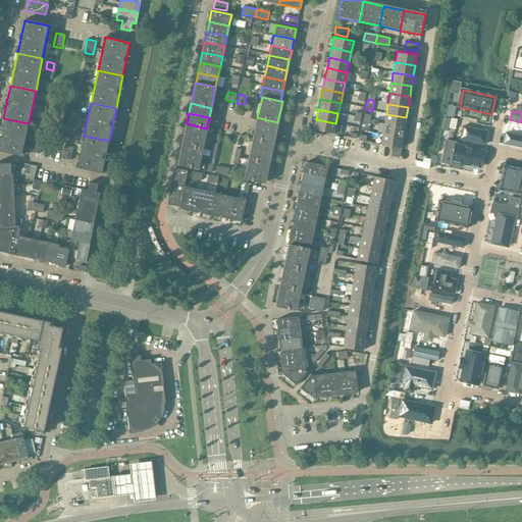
[(406,117),(386,114),(384,124),(405,127),(406,117)]
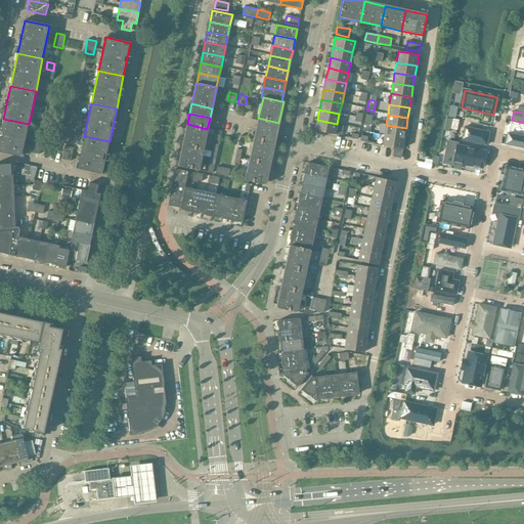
[(278,123),(258,118),(256,128),(276,132),(278,123)]
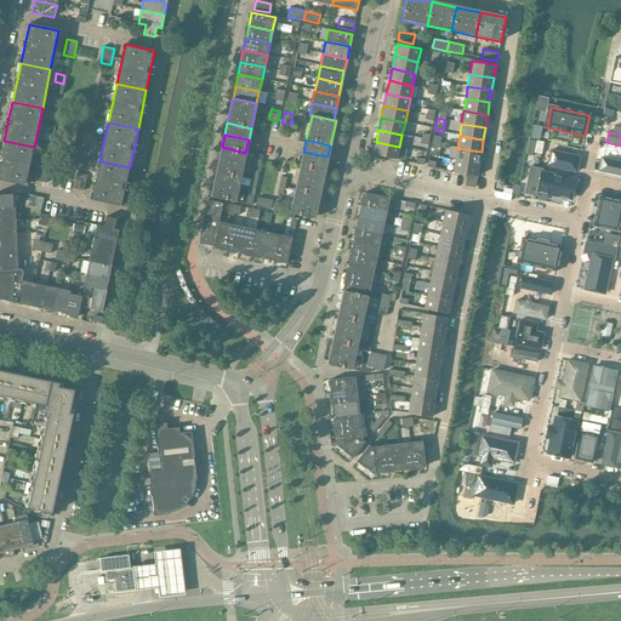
[(4,141),(1,155),(0,158),(0,180),(26,186),(34,147),(4,141)]
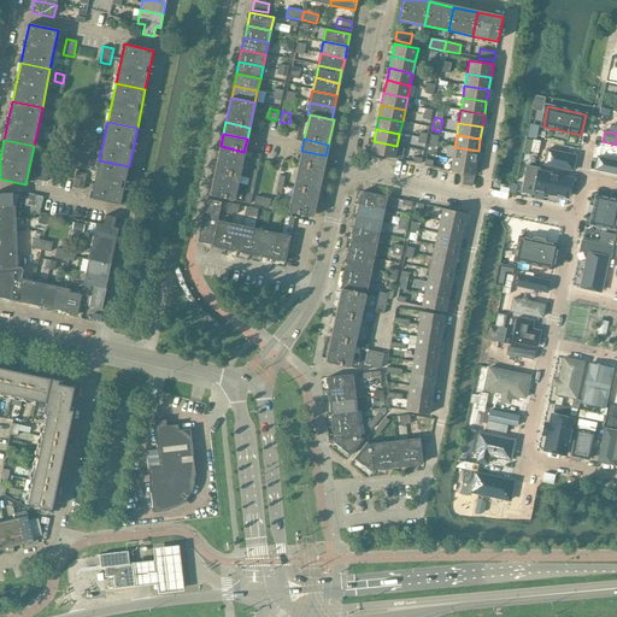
[(538,153),(540,141),(533,140),(530,152),(536,153),(538,153)]
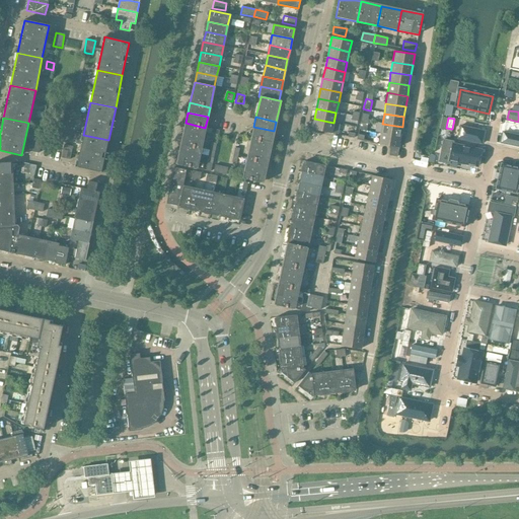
[(334,123),(314,119),(311,129),(331,133),(334,123)]
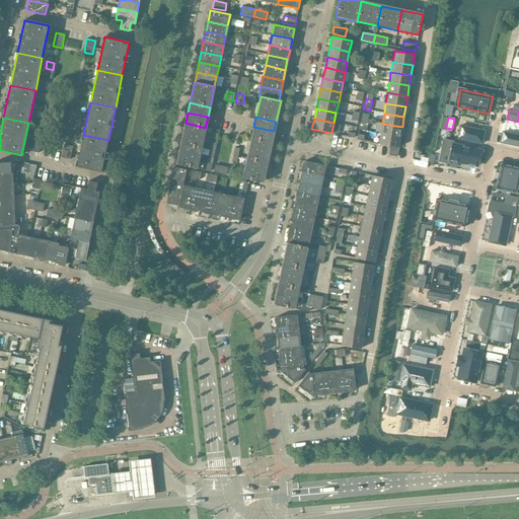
[(186,123),(181,144),(201,148),(205,128),(186,123)]
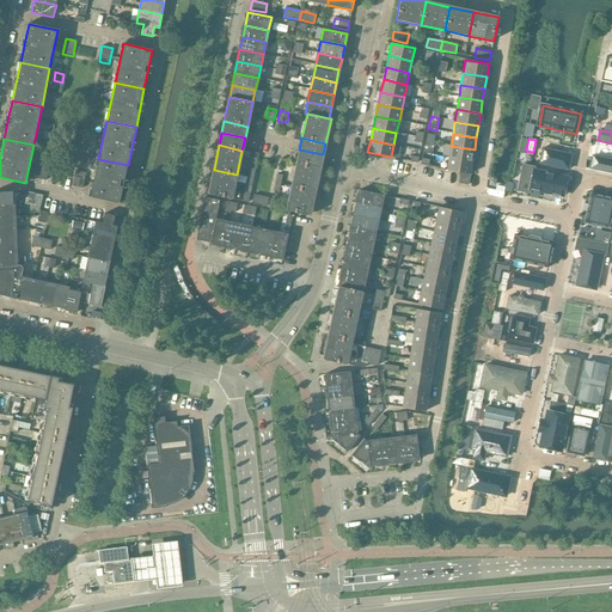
[(475,150),(451,146),(448,158),(472,161),(475,150)]
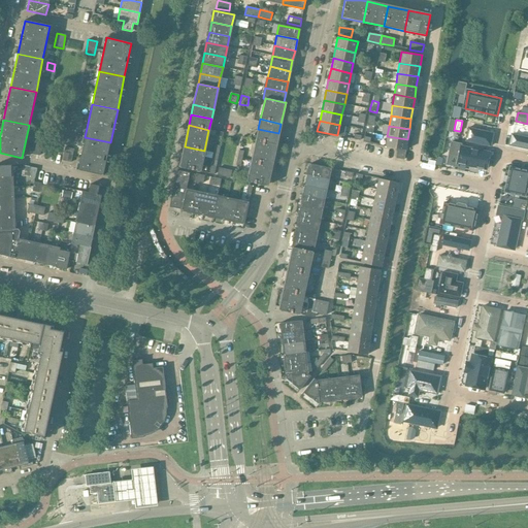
[(468,127),(465,140),(490,145),(493,132),(468,127)]
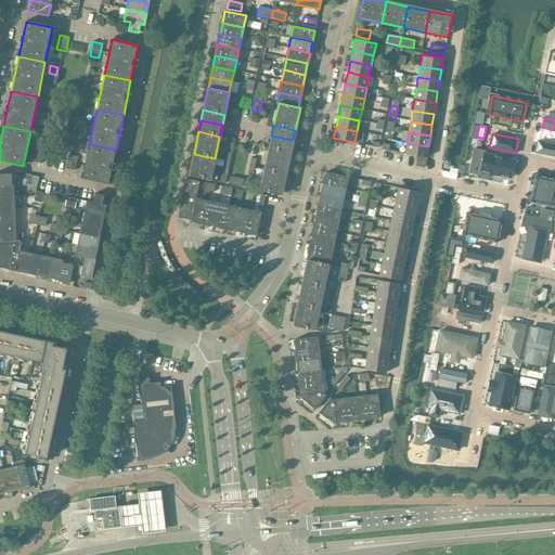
[(293,140),(271,136),(269,147),(291,152),(293,140)]
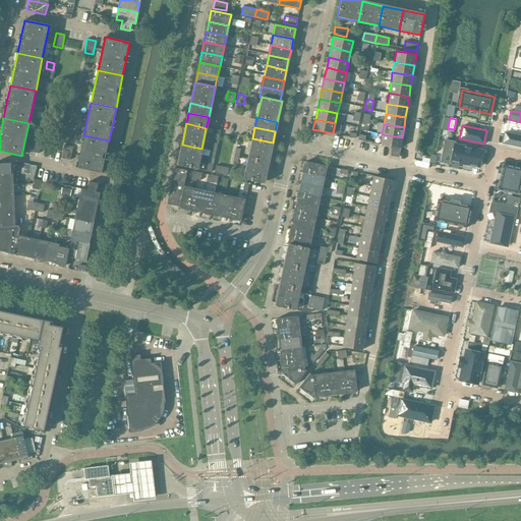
[(520,135),(506,132),(503,145),(520,148),(520,135)]
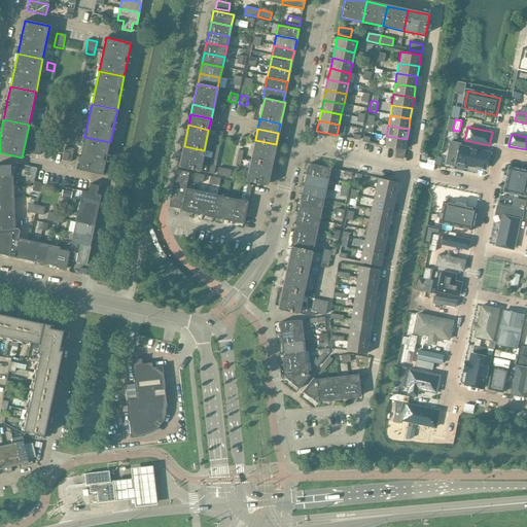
[(407,139),(386,136),(384,146),(396,148),(405,150),(407,139)]
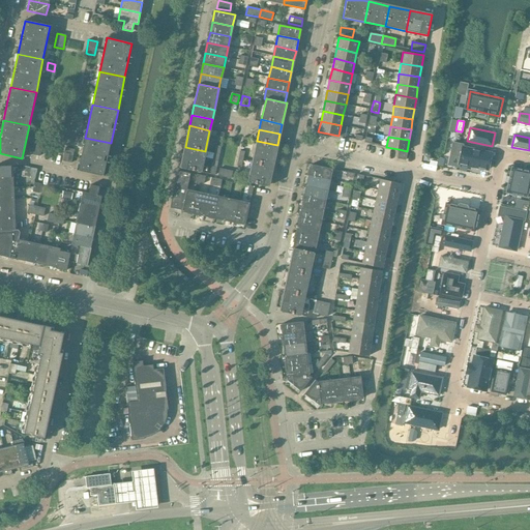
[(111,143),(85,138),(78,171),(104,176),(111,143)]
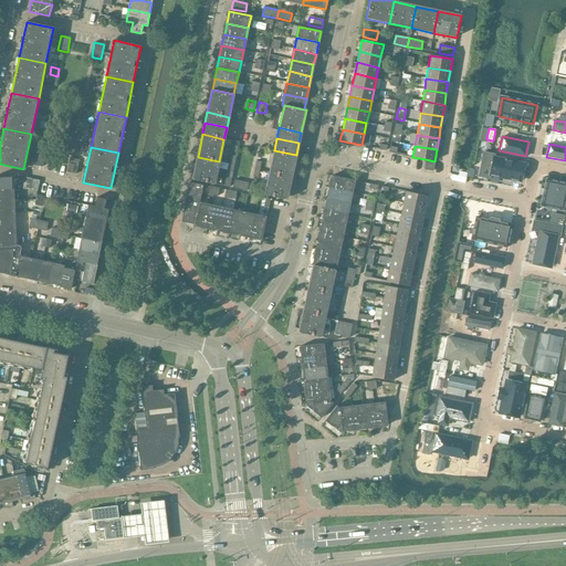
[(35,150),(34,156),(33,165),(42,167),(45,153),(35,150)]
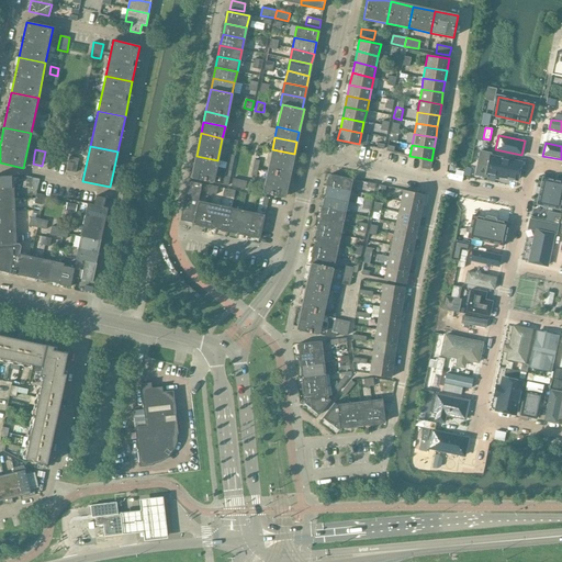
[(272,149),(268,171),(289,176),(294,154),(272,149)]
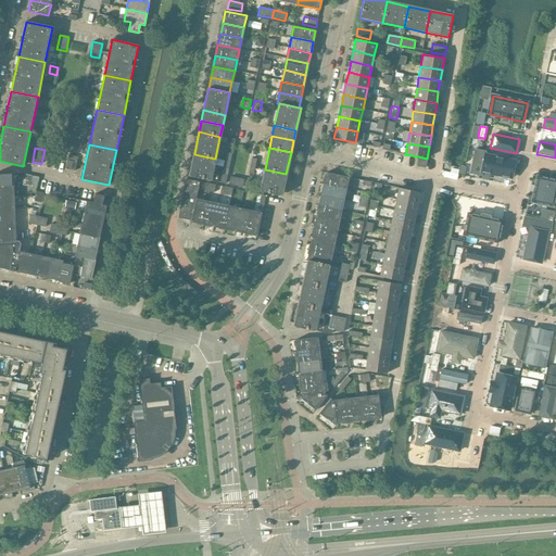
[(194,154),(189,176),(211,180),(215,159),(194,154)]
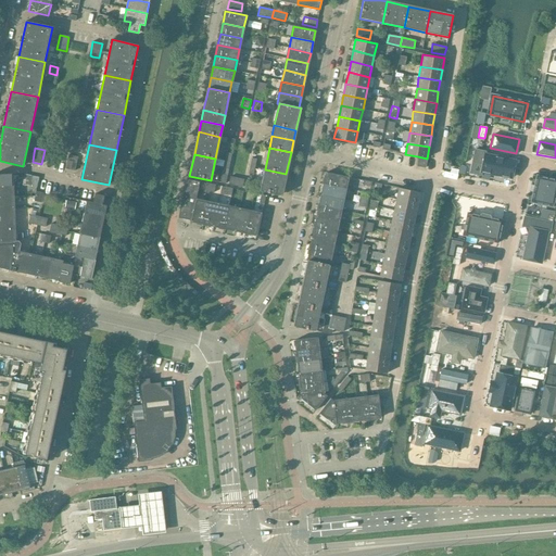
[(515,161),(484,154),(480,173),(510,179),(515,161)]
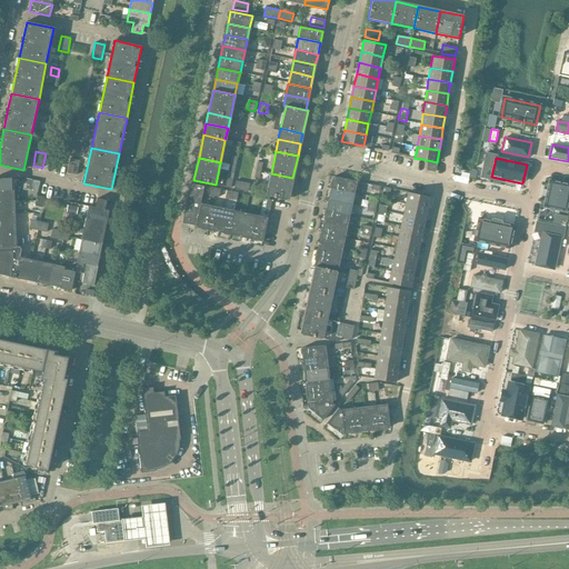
[(70,159),(67,173),(77,176),(80,160),(70,159)]
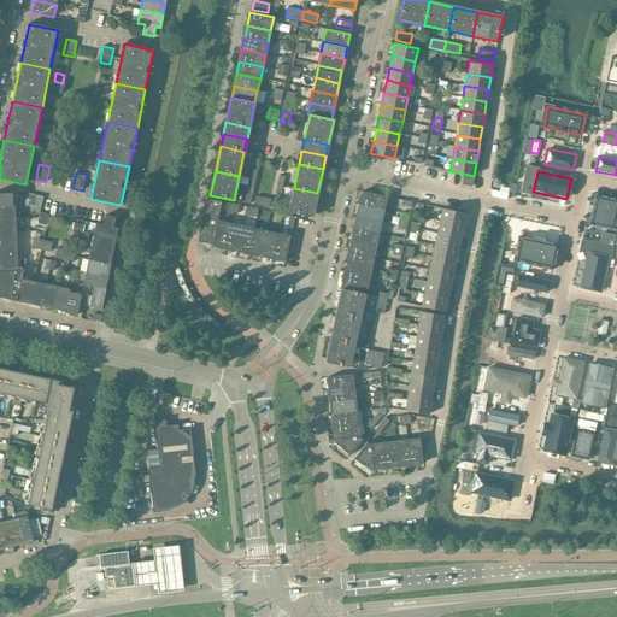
[(472,187),(474,178),(474,176),(464,174),(463,184),(472,187)]
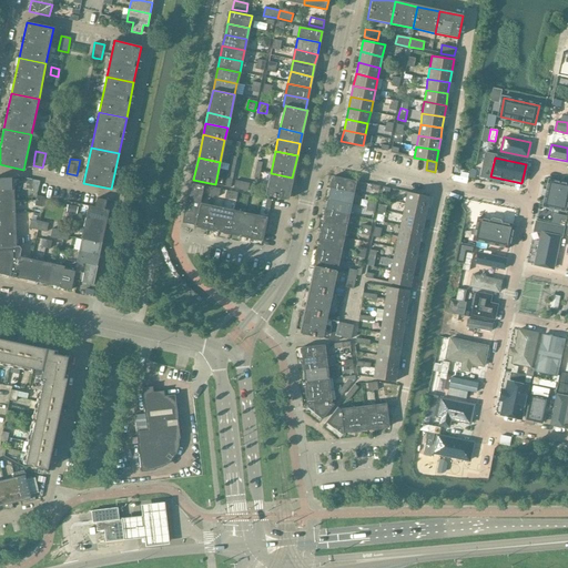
[(271,173),(265,195),(287,200),(292,178),(271,173)]
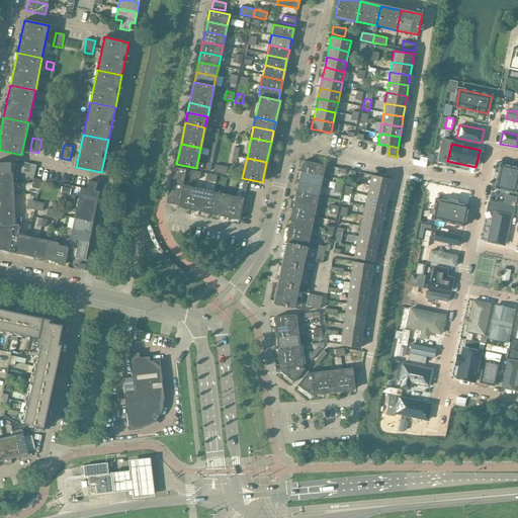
[(324,165),(305,161),(301,171),(322,176),(324,165)]
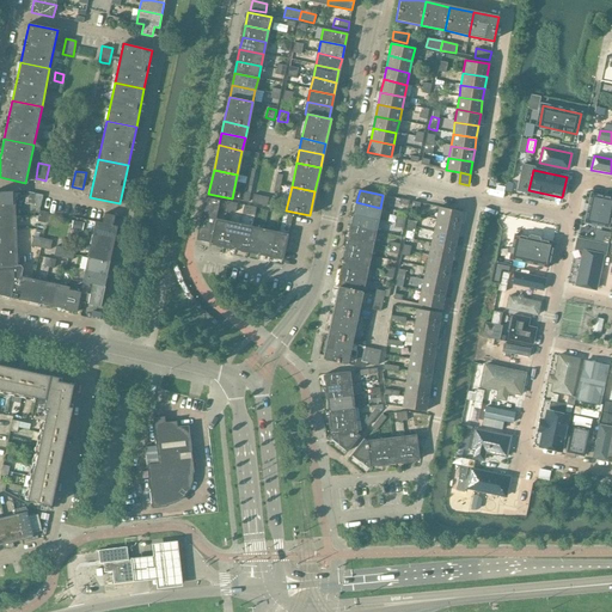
[(16,191),(0,191),(0,204),(16,204),(16,191)]
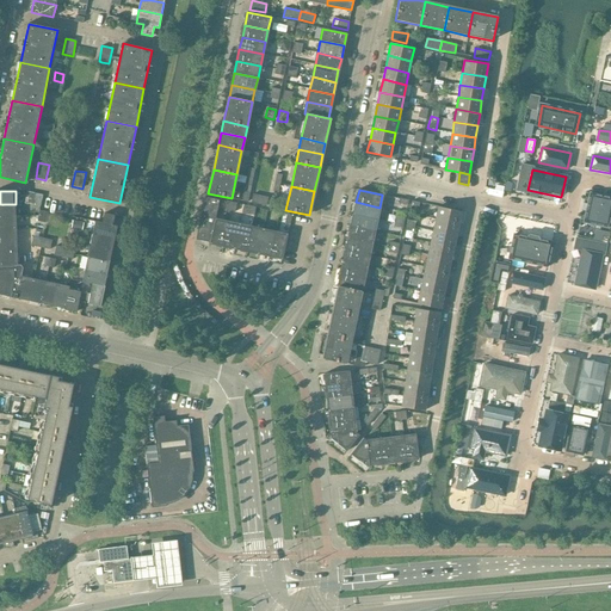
[(41,205),(43,195),(35,193),(32,204),(41,205)]
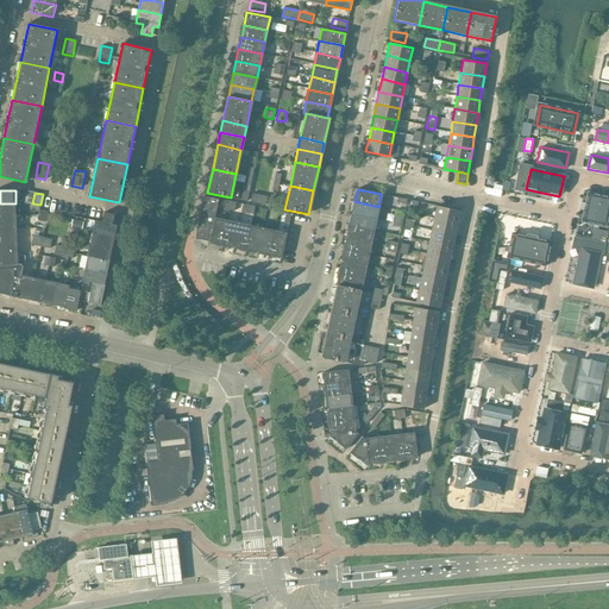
[(604,243),(608,223),(608,195),(590,193),(581,238),(604,243)]
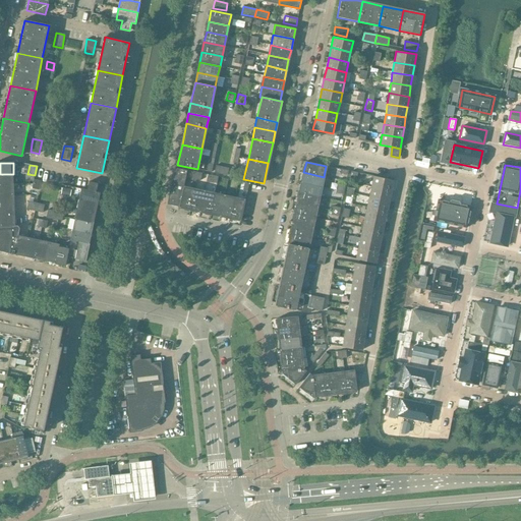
[(171,206),(179,208),(183,187),(187,171),(175,168),(168,200),(170,200),(171,204),(171,206)]
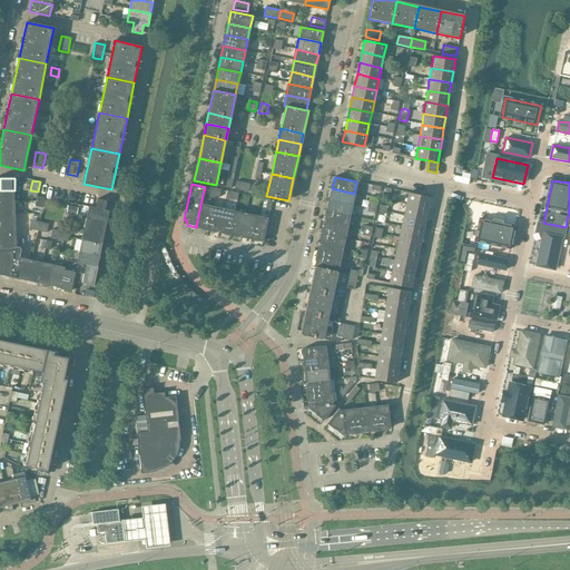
[(354,194),(332,188),(330,199),(352,205),(354,194)]
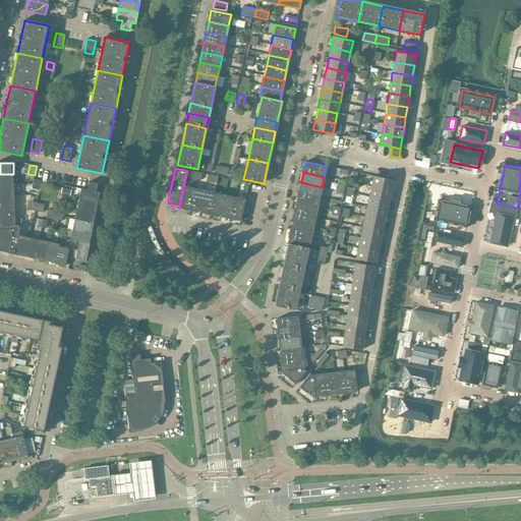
[(13,174),(0,174),(0,184),(13,184),(13,174)]
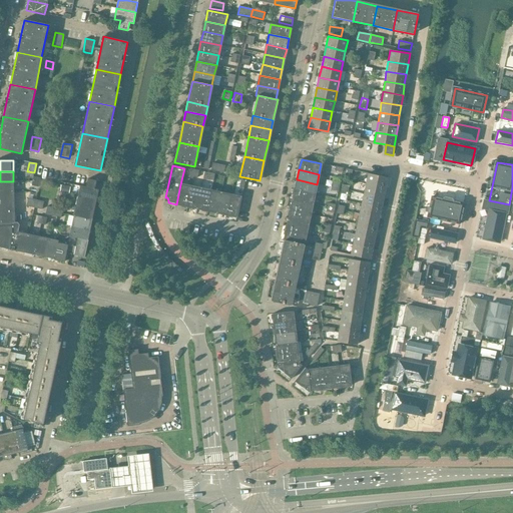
[(388,177),(368,173),(366,184),(385,188),(388,177)]
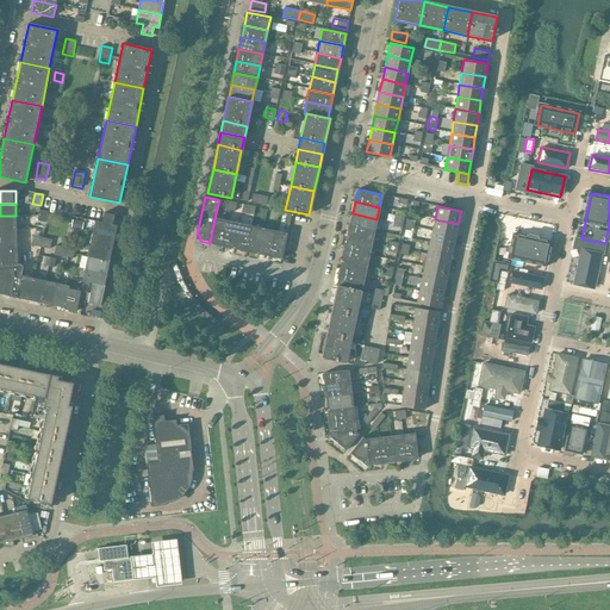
[(403,224),(404,219),(405,212),(397,211),(393,223),(403,224)]
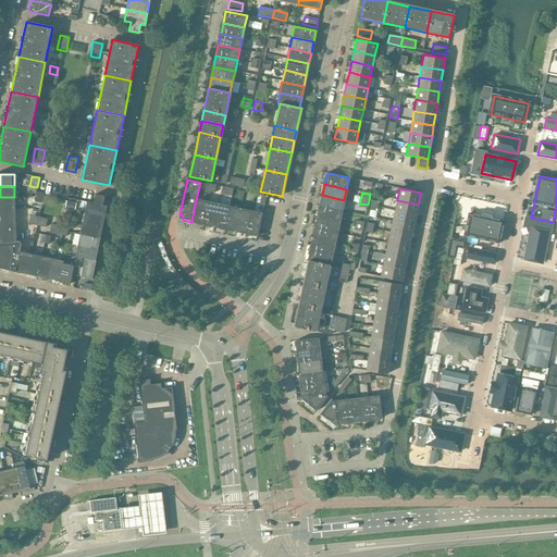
[(104,197),(95,195),(93,203),(87,202),(84,213),(104,218),(107,207),(102,206),(104,197)]
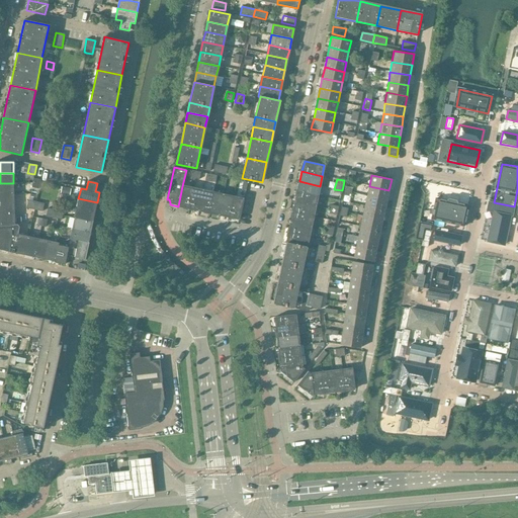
[(320,186),(299,181),(297,191),(318,196),(320,186)]
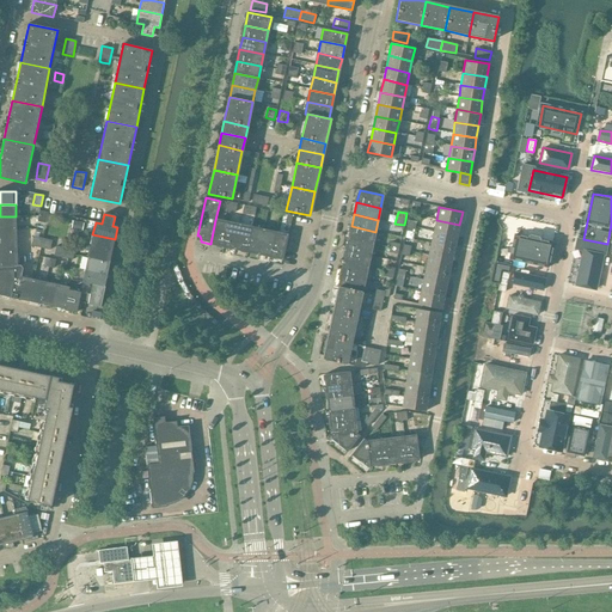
[(16,216),(0,216),(0,228),(17,228),(16,216)]
